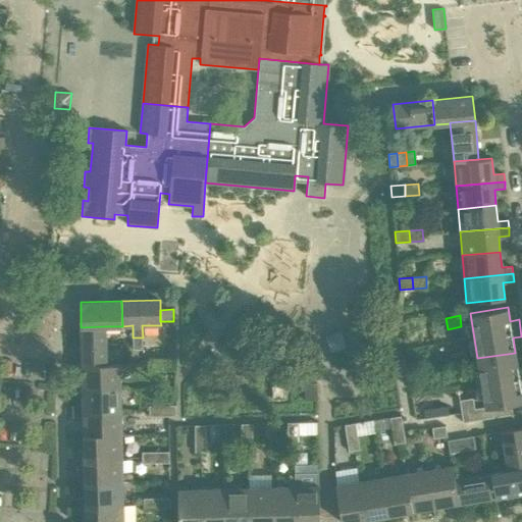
[(81,327),(82,365),(106,365),(105,326),(81,327)]
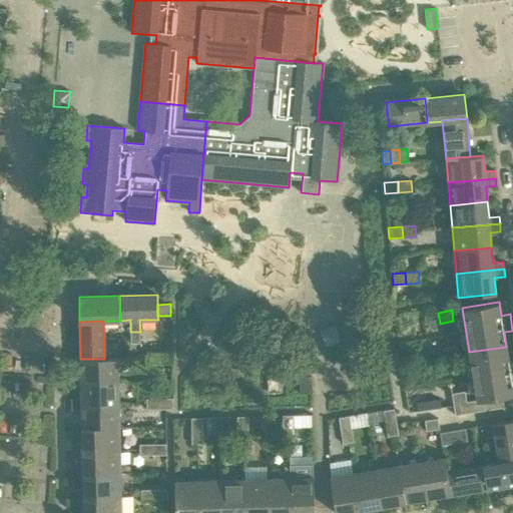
[(320,331),(325,347),(340,342),(340,341),(336,327),(335,326),(320,331)]
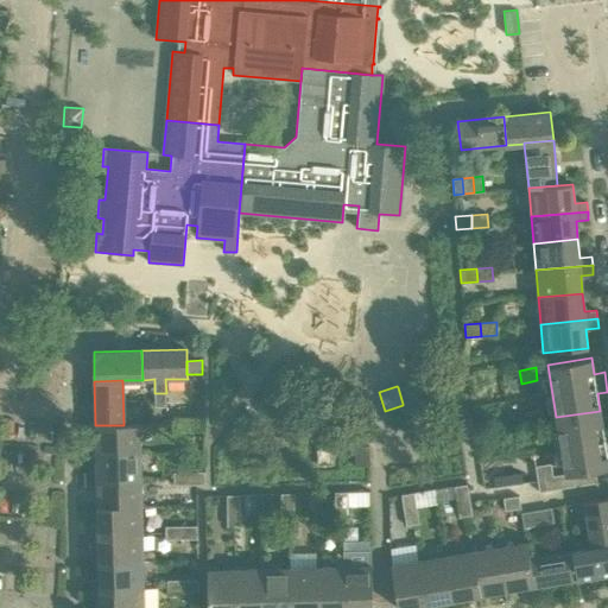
[(154,393),(154,400),(156,407),(166,407),(166,393),(154,393)]
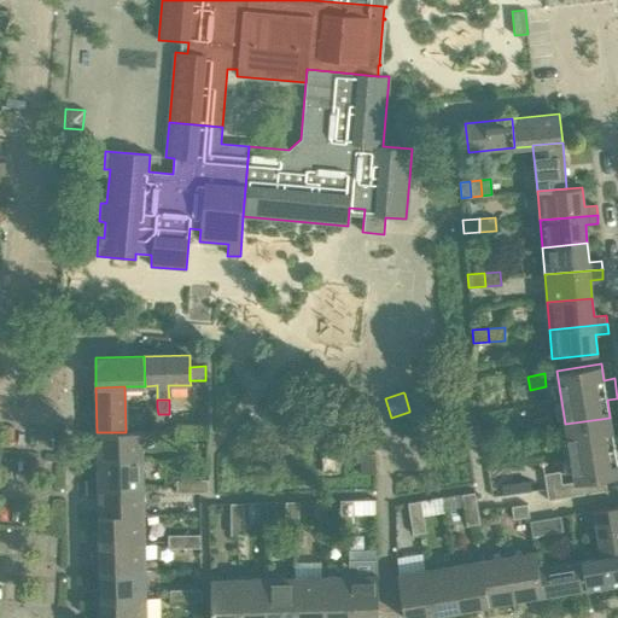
[(535,419),(537,431),(553,429),(551,417),(535,419)]
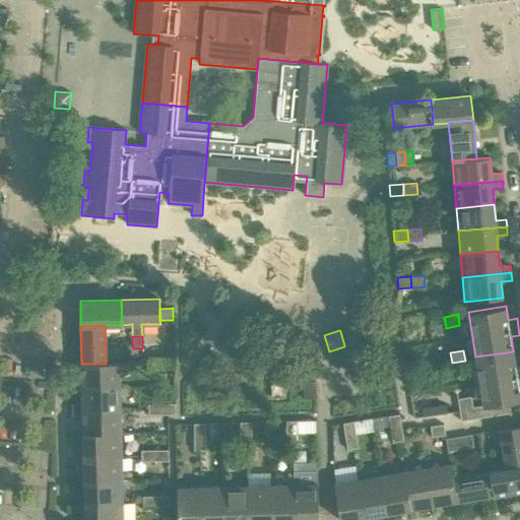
[(497,403),(509,401),(519,399),(519,391),(518,382),(519,381),(519,364),(516,366),(513,351),(475,356),(483,405),(484,405),(497,403)]
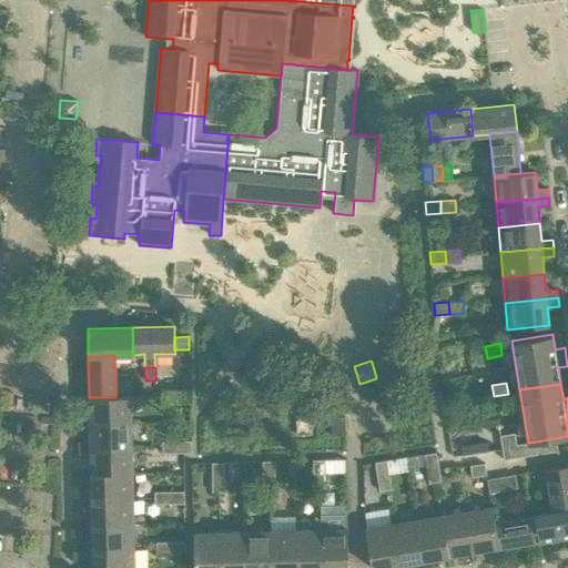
[(175,403),(175,391),(161,391),(161,403),(175,403)]
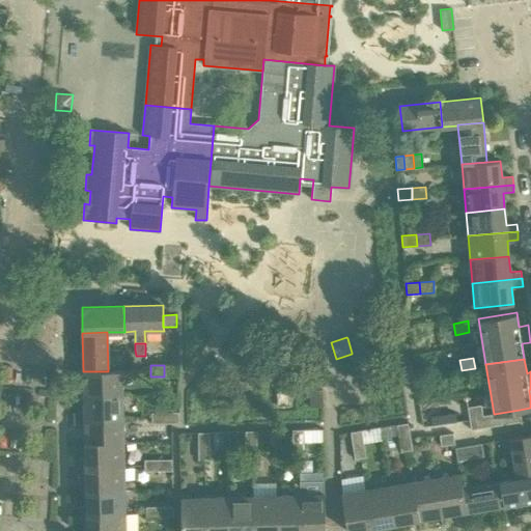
[(177,365),(164,365),(164,376),(177,376),(177,365)]
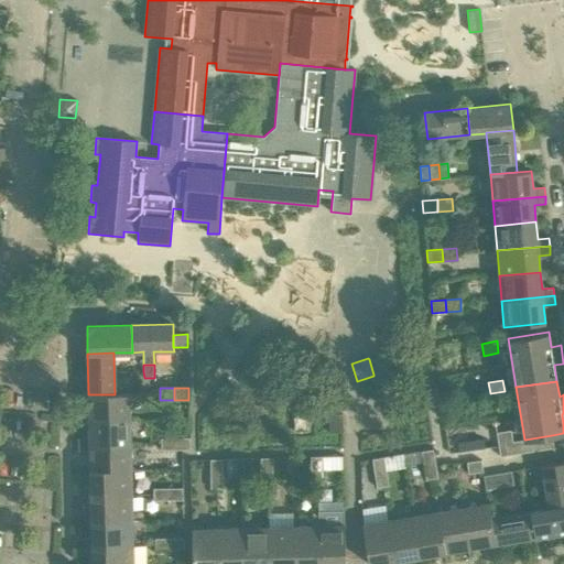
[(505,391),(490,393),(491,405),(507,403),(505,391)]
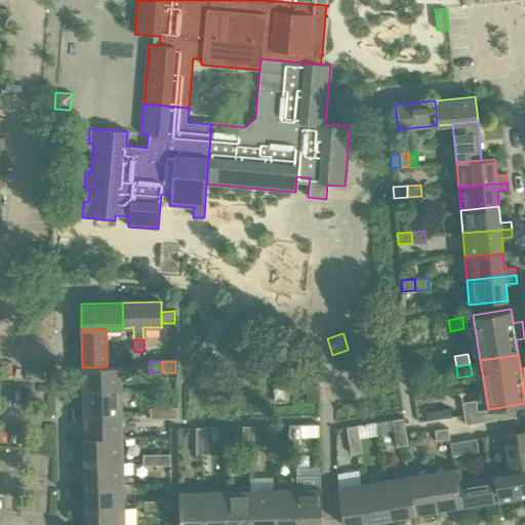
[(82,376),(83,392),(121,391),(121,366),(107,367),(82,367),(72,367),(72,376),(82,376)]
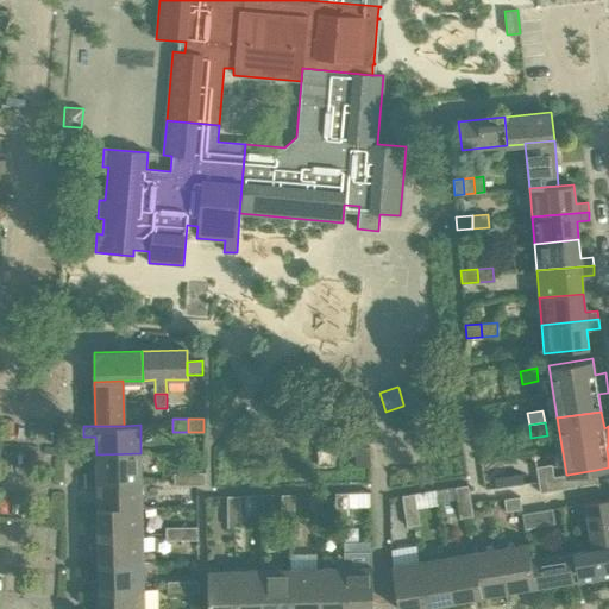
[(369,447),(355,447),(356,468),(370,468),(369,447)]
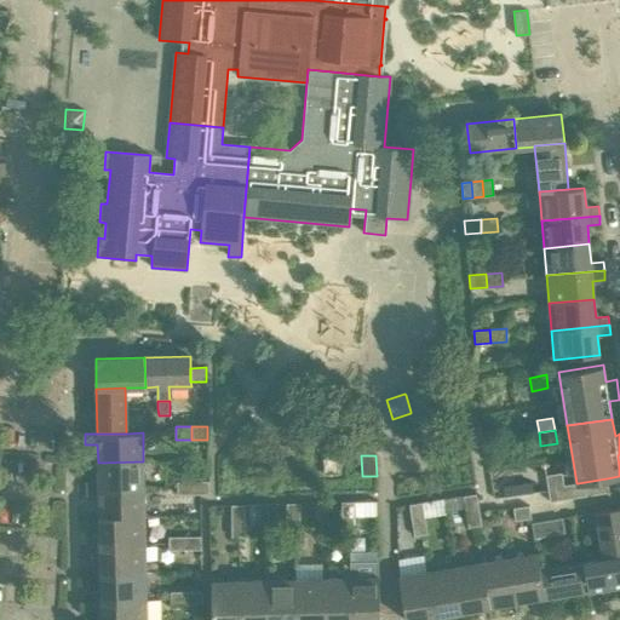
[(323,457),(323,475),(338,474),(337,457),(323,457)]
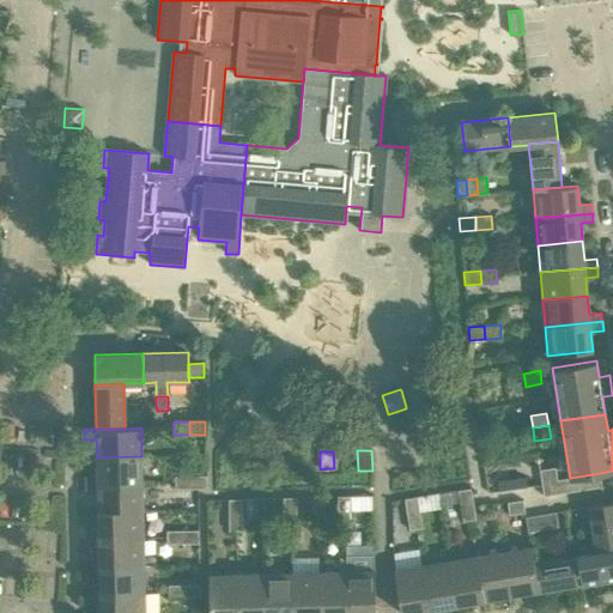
[(85,475),(85,485),(143,484),(141,456),(97,457),(97,475),(85,475)]
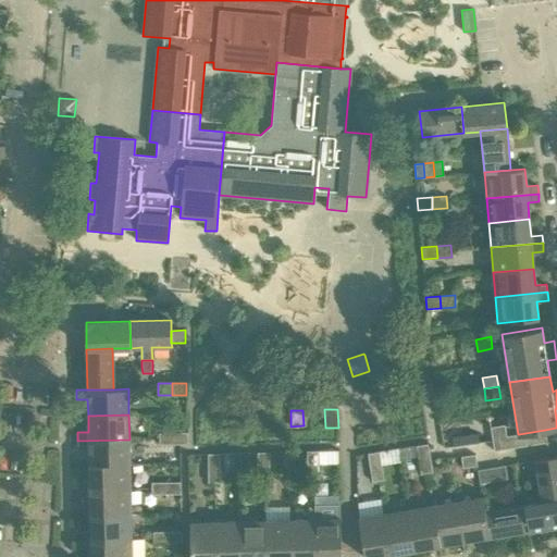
[(492,438),(505,436),(506,436),(504,424),(490,428),(492,438)]
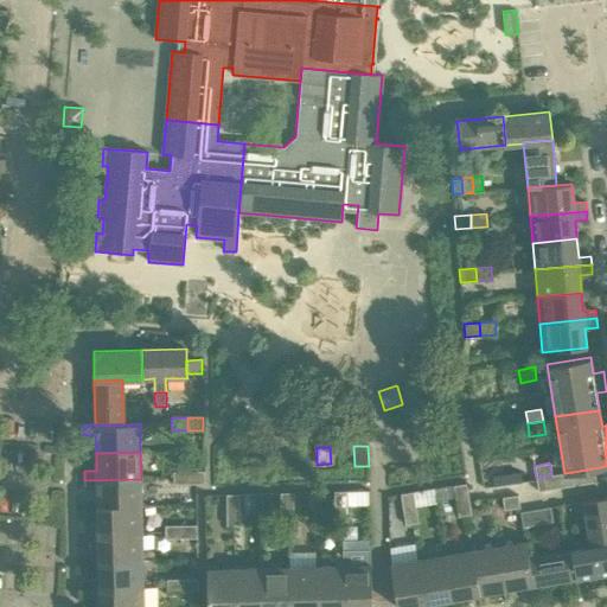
[(596,483),(594,468),(580,471),(582,485),(596,483)]
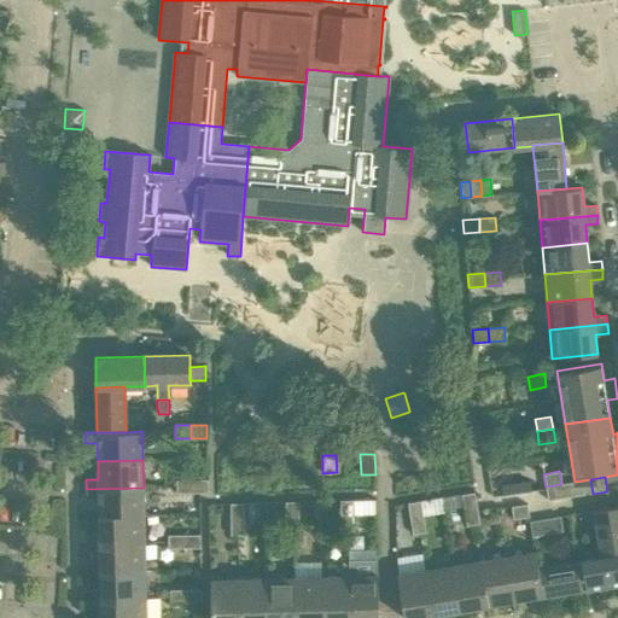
[(192,494),(192,479),(176,481),(176,494),(192,494)]
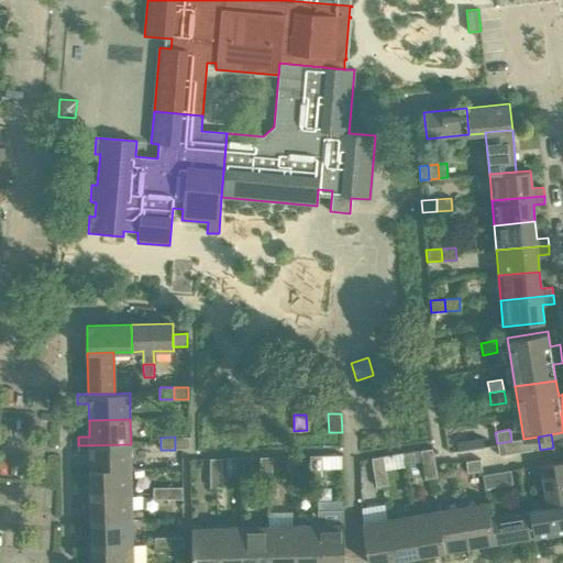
[(189,437),(175,437),(175,450),(190,449),(189,437)]
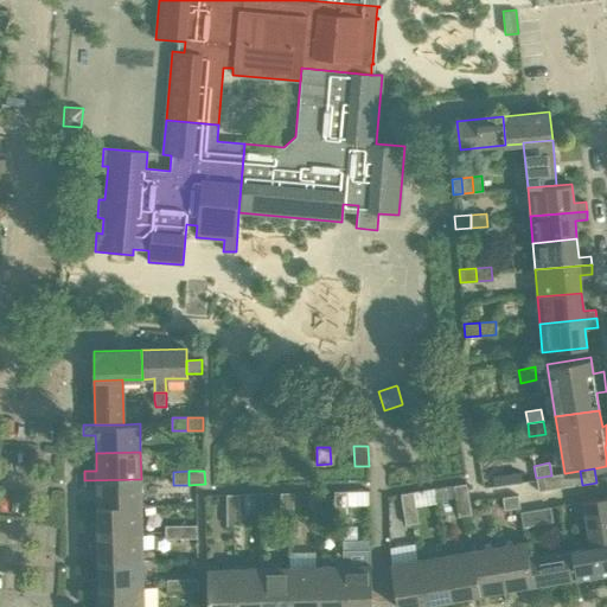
[(566,473),(567,487),(582,485),(580,471),(566,473)]
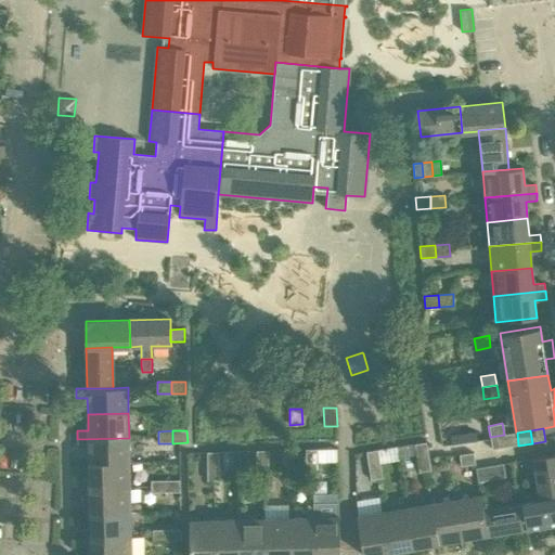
[(503,435),(505,448),(518,446),(517,433),(516,433),(504,435),(503,435)]
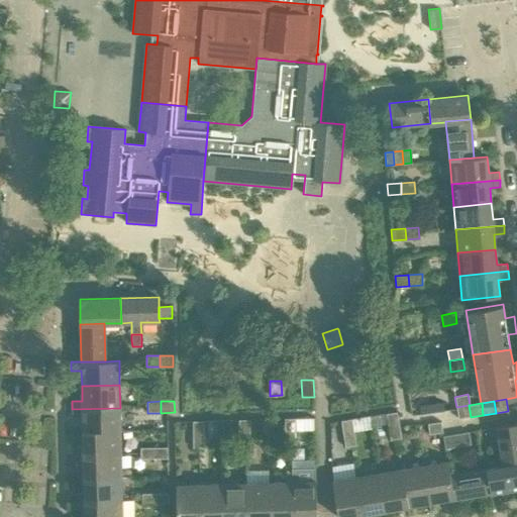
[(458,419),(471,417),(469,405),(456,407),(456,408),(458,419)]
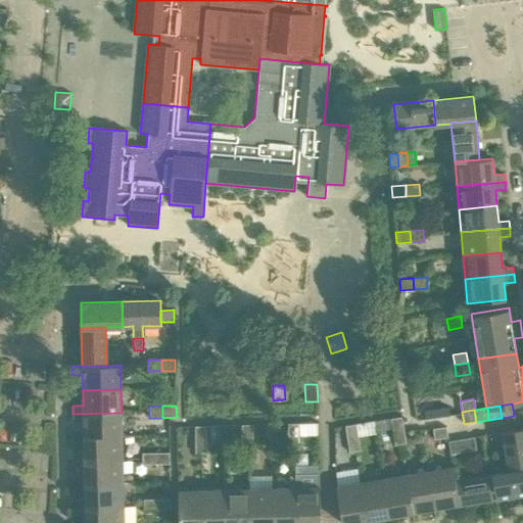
[(84,421),(84,437),(122,436),(122,413),(73,414),(73,422),(84,421)]
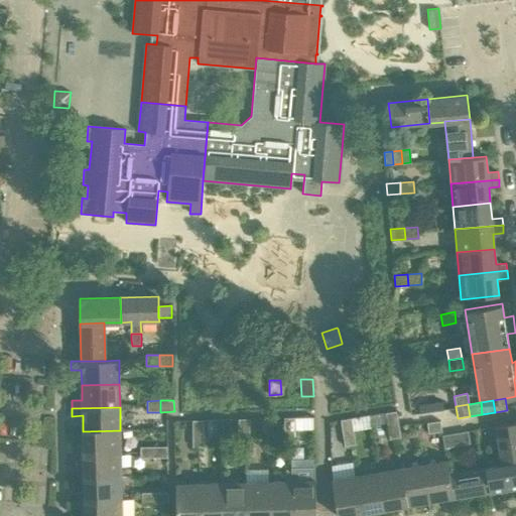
[(385,413),(388,426),(398,424),(396,411),(385,413)]
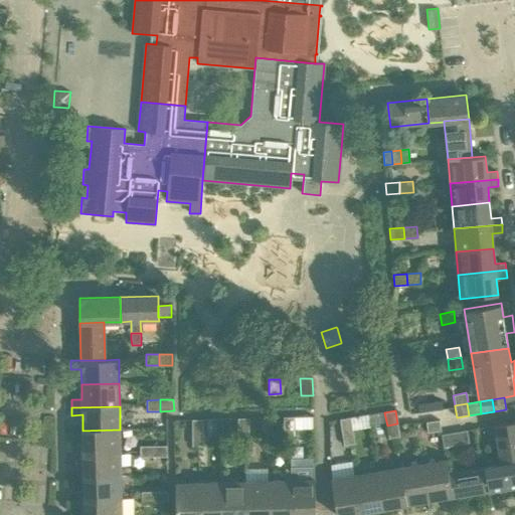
[(284,416),(284,430),(295,430),(295,416),(284,416)]
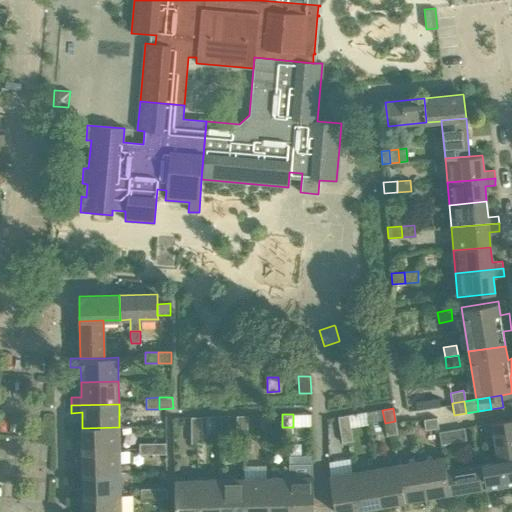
[(236,416),(237,429),(247,429),(247,415),(236,416)]
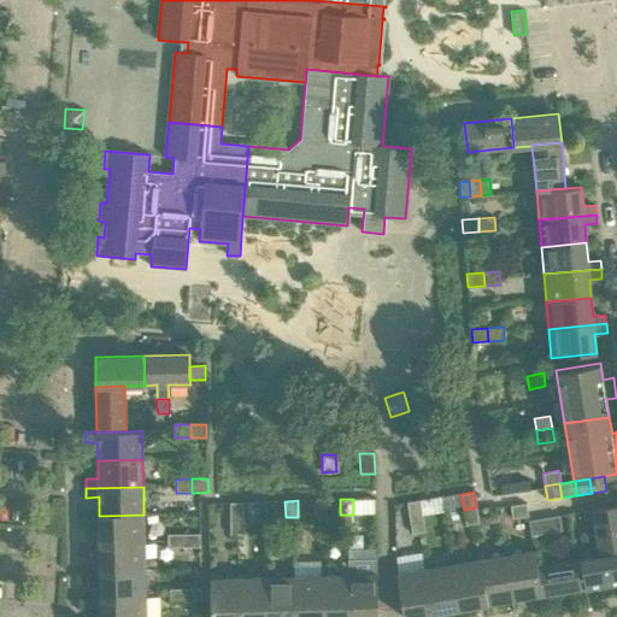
[(407,503),(410,518),(423,516),(421,500),(407,503)]
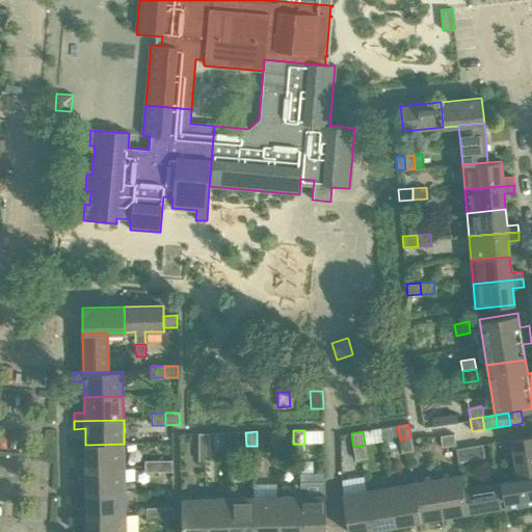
[(198,433),(198,447),(210,447),(210,433),(198,433)]
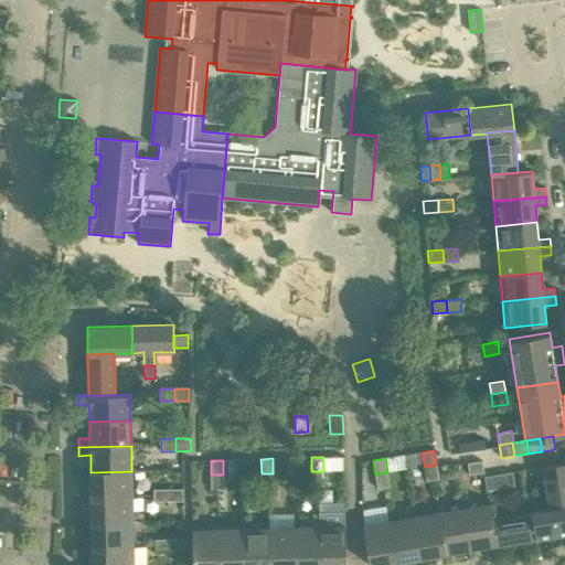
[(482,461),(468,464),(469,475),(484,472),(482,461)]
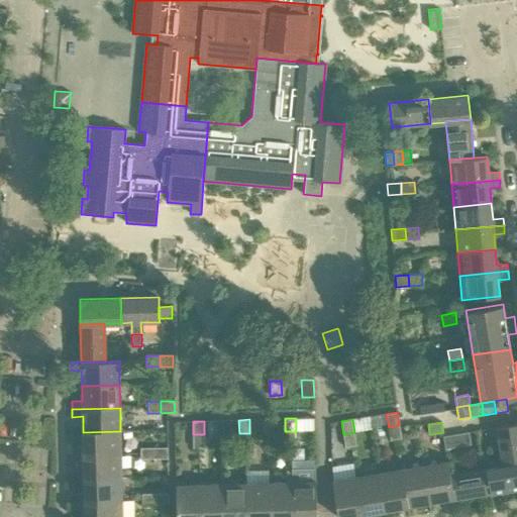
[(516,423),(496,427),(503,466),(516,462),(516,423)]
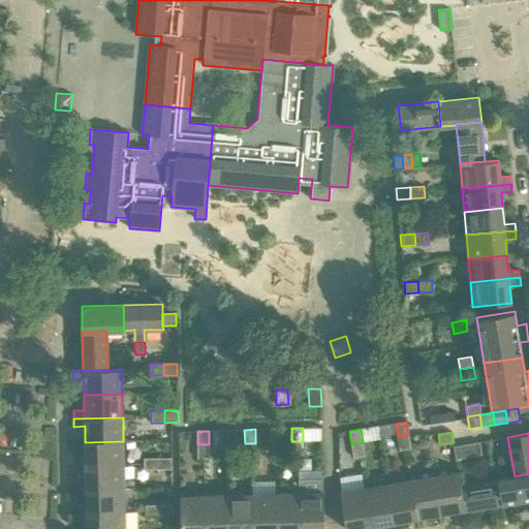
[(408,435),(398,437),(400,450),(411,448),(408,435)]
